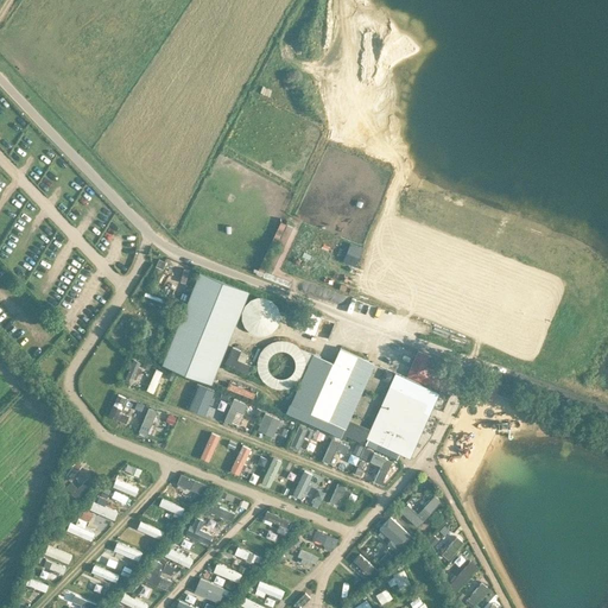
[(350,244),(343,261),(352,265),(359,247),(350,244)]
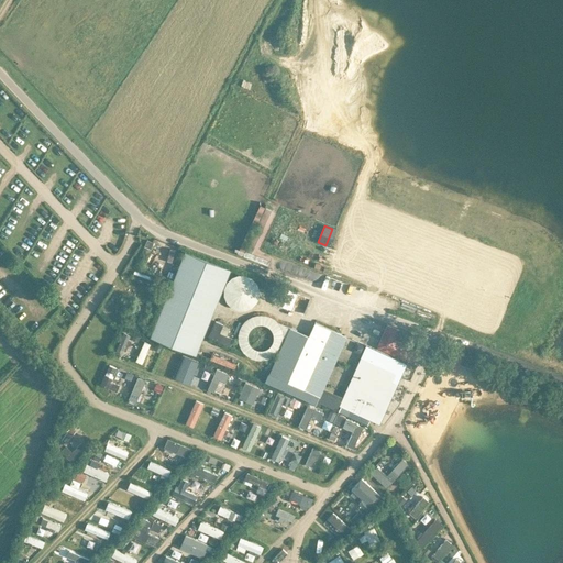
[(185,251),(151,337),(196,355),(231,269),(185,251)]
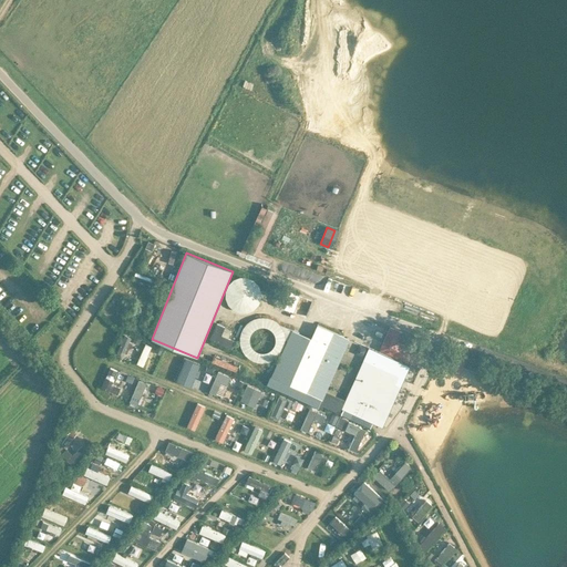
[(41,259),(57,276),(62,270),(47,255),(41,259)]
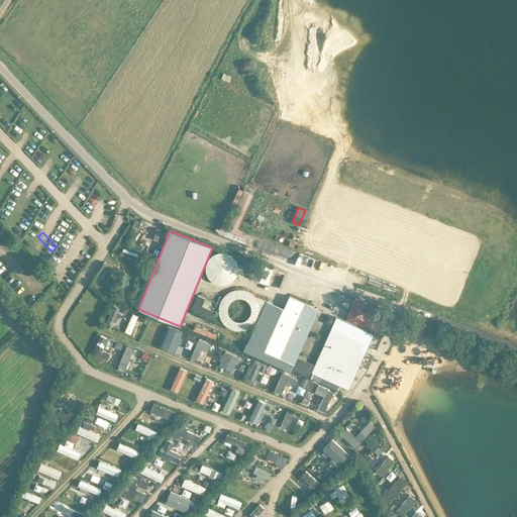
[(439,260),(446,243),(438,239),(431,255),(439,260)]
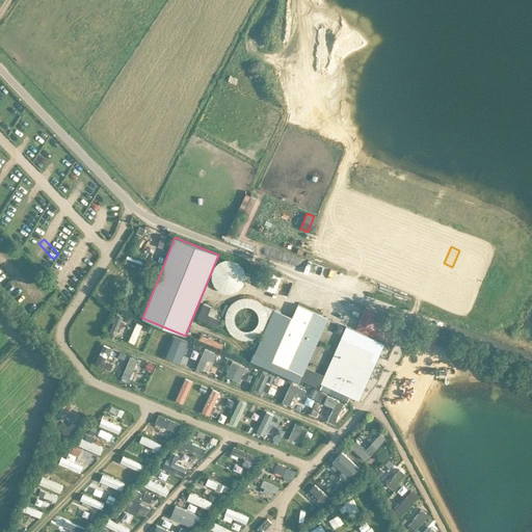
[(243,266),(239,262),(238,262),(233,260),(225,260),(220,262),(219,262),(215,266),(215,267),(212,272),(212,278),(212,280),(214,285),(219,290),(224,292),(233,293),(233,292),(238,290),(243,286),(243,285),(245,280),(245,278),(245,273),(245,272),(243,267),(243,266)]
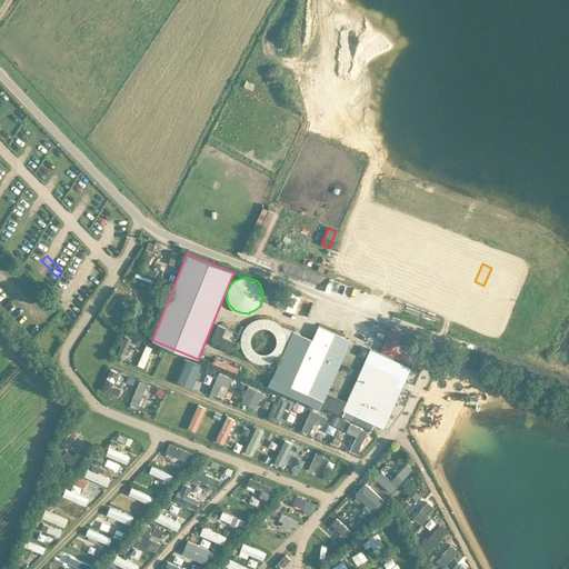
[(71,280),(66,285),(81,302),(87,297),(71,280)]
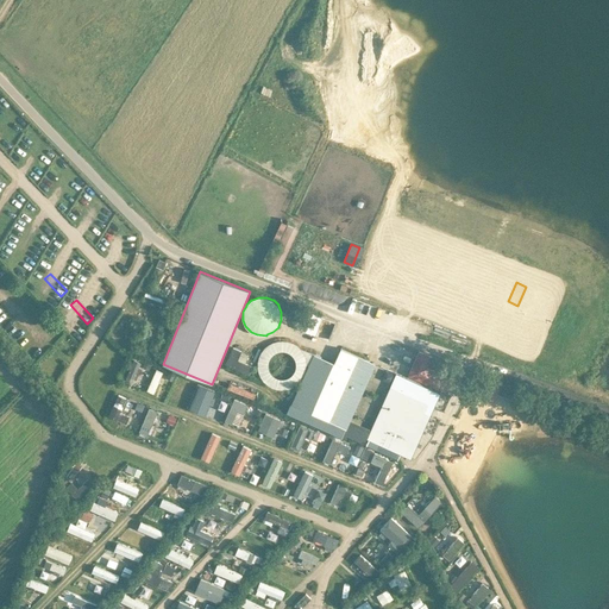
[(293,322),(297,325),(296,327),(315,334),(324,316),(299,307),(297,309),(293,322)]
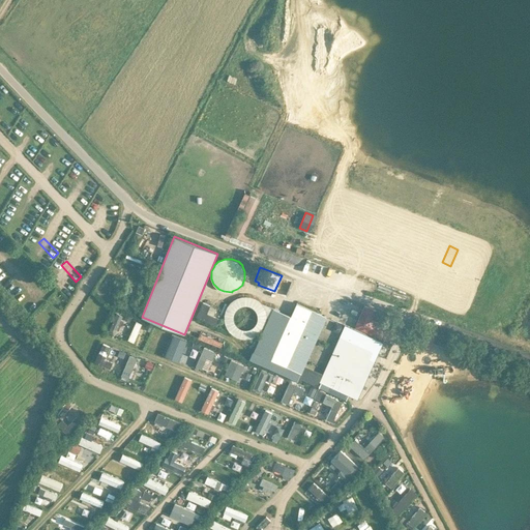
[(203,301),(197,317),(217,326),(221,319),(208,313),(211,305),(203,301)]
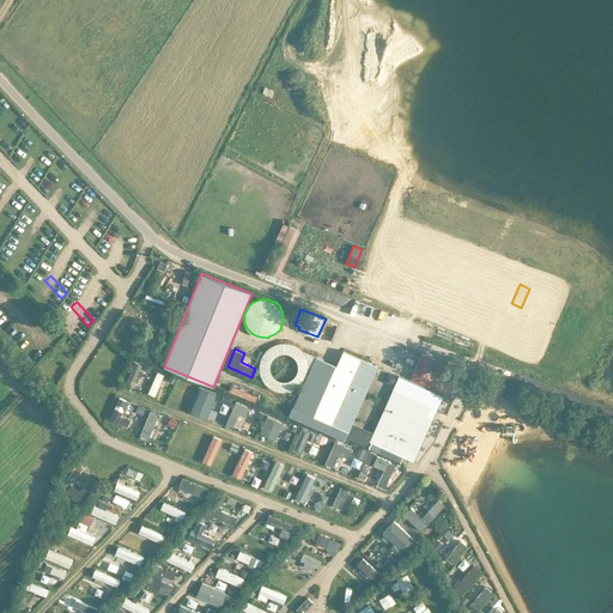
[(316,356),(296,399),(303,402),(301,410),(347,431),(344,436),(365,445),(368,441),(402,455),(413,461),(443,395),(399,375),(371,436),(370,436),(372,431),(352,422),(377,365),(344,351),(337,365),(323,359),(316,356)]
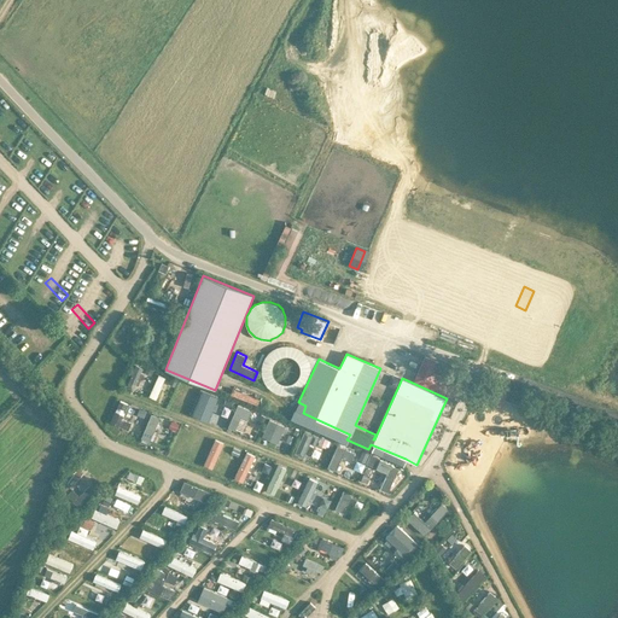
[(420,367),(414,380),(453,398),(459,384),(433,373),(438,362),(425,356),(420,367)]
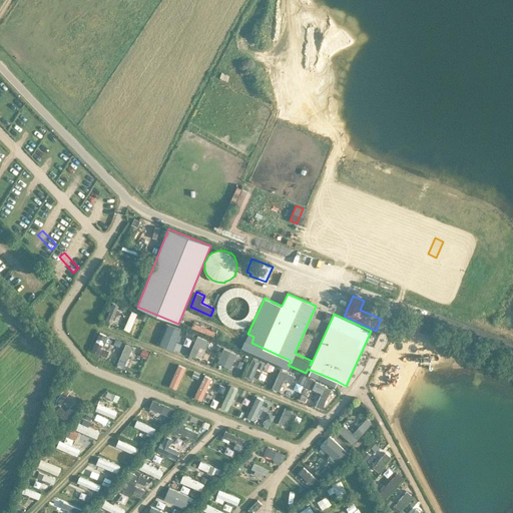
[(116,305),(110,322),(117,324),(123,307),(116,305)]
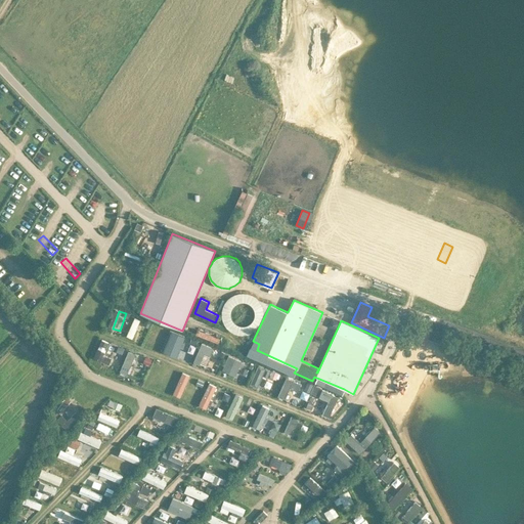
[(430,331),(424,329),(420,328),(415,324),(409,338),(419,341),(425,343),(430,331)]
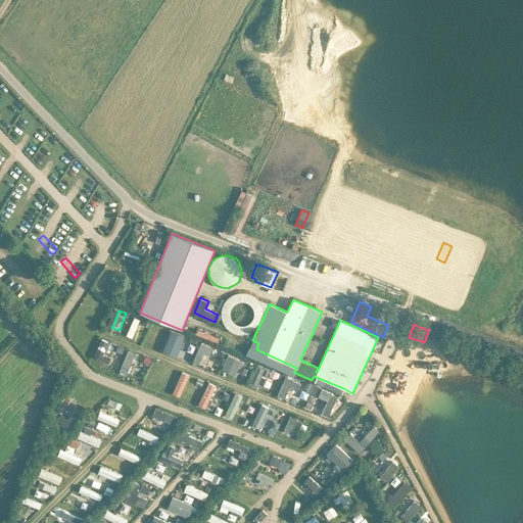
[(105,341),(98,361),(113,366),(115,359),(108,355),(113,344),(105,341)]
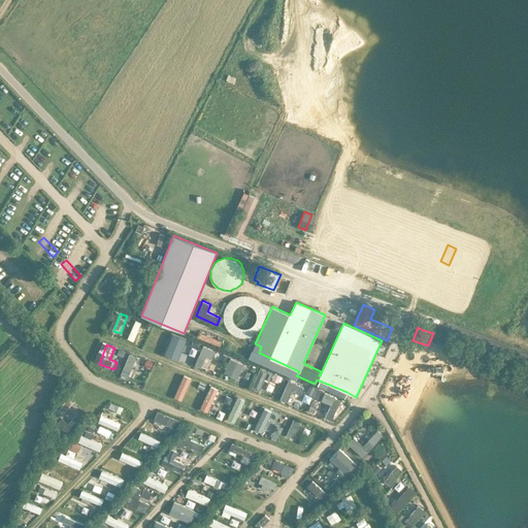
[(204,371),(212,352),(207,350),(199,368),(204,371)]
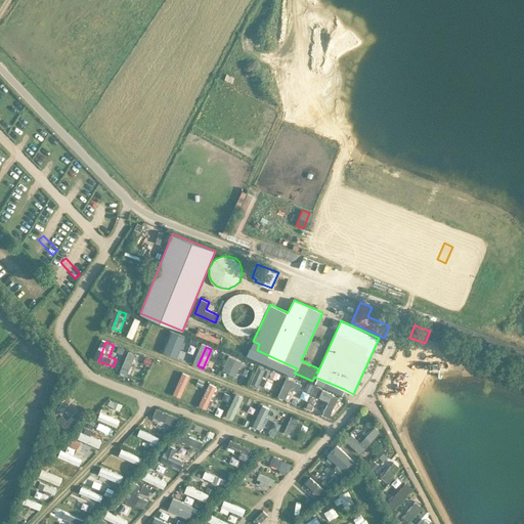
[(147,383),(155,360),(146,358),(139,381),(147,383)]
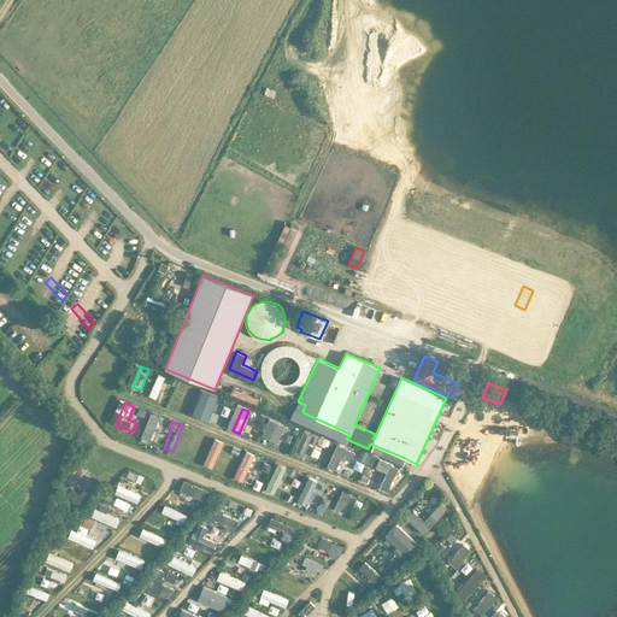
[(272,425),(271,441),(286,442),(287,427),(272,425)]
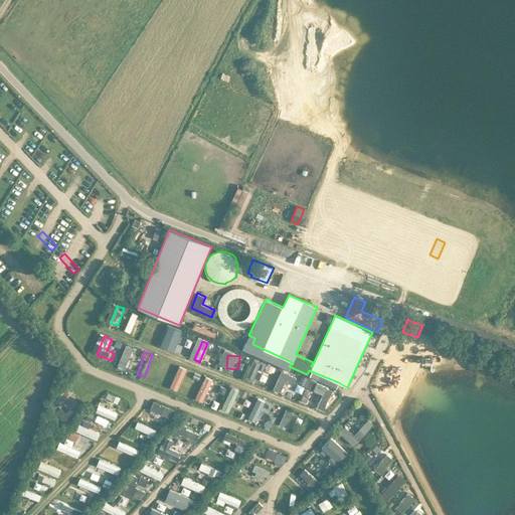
[(154,374),(161,375),(164,360),(157,359),(154,374)]
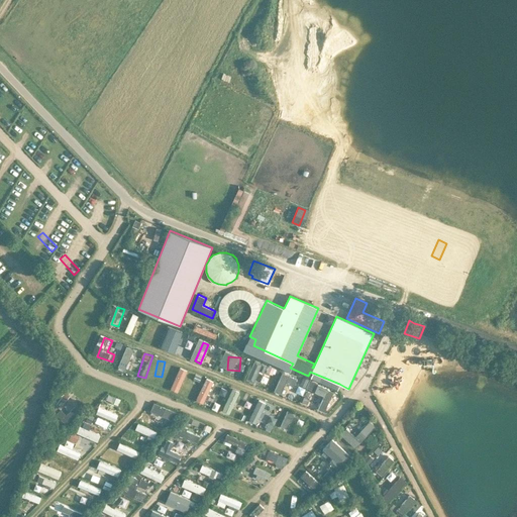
[(257,385),(267,370),(260,366),(250,381),(257,385)]
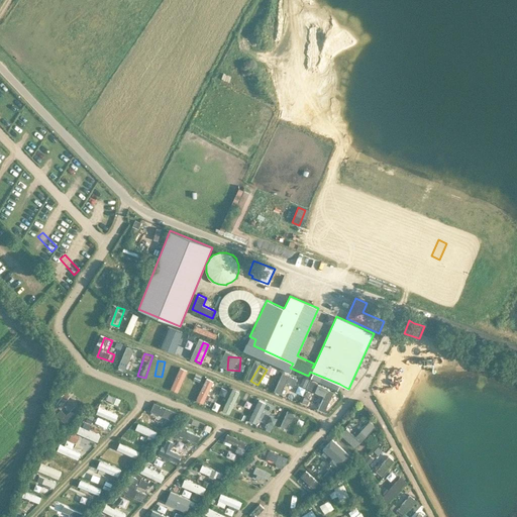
[(287,375),(278,392),(286,396),(295,379),(287,375)]
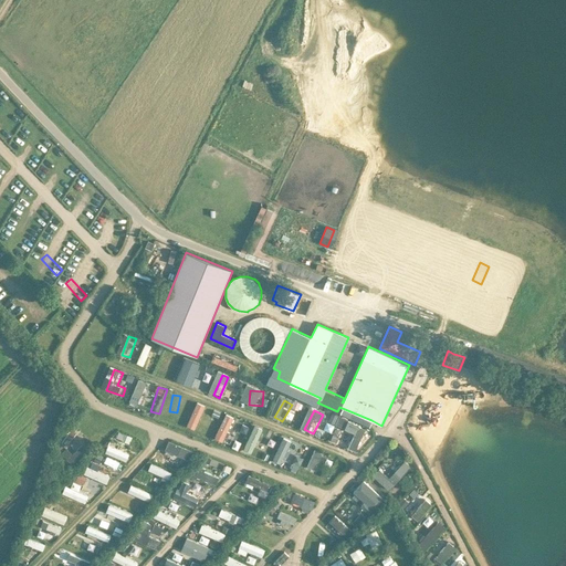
[(215,411),(213,428),(222,429),(222,411),(215,411)]
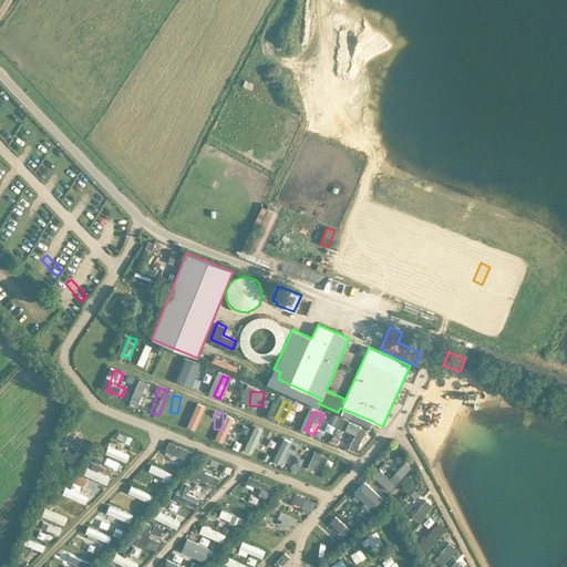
[(233,434),(240,435),(243,422),(236,420),(233,434)]
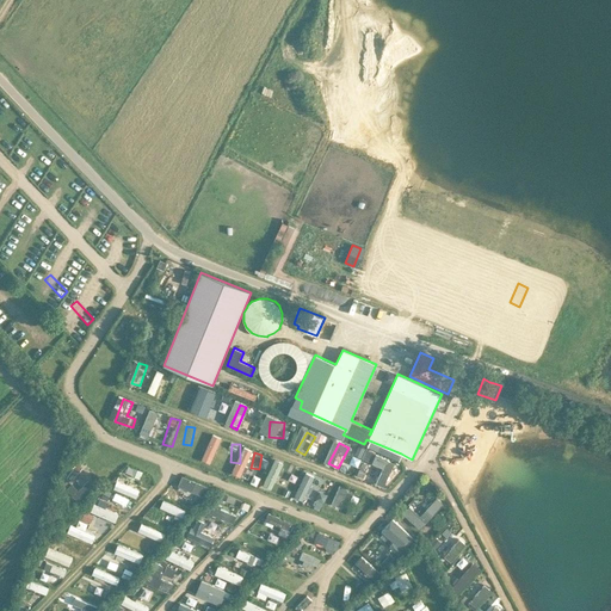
[(386,470),(378,486),(388,489),(399,466),(381,456),(376,466),(386,470)]
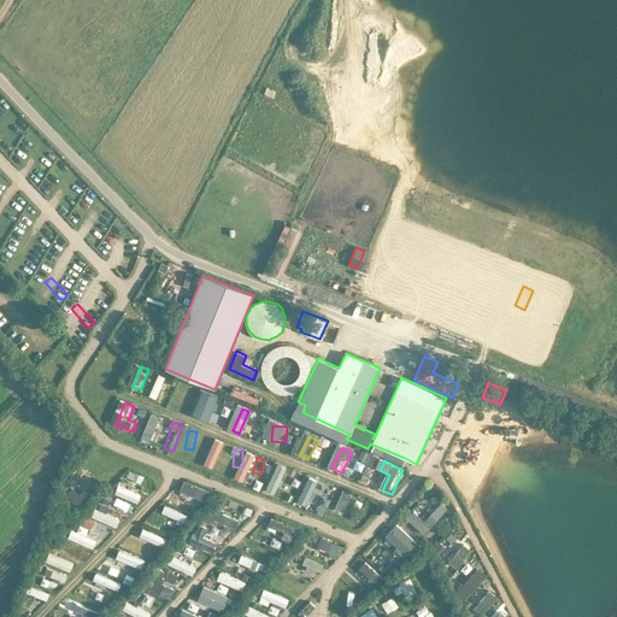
[(303,495),(311,477),(303,474),(294,492),(303,495)]
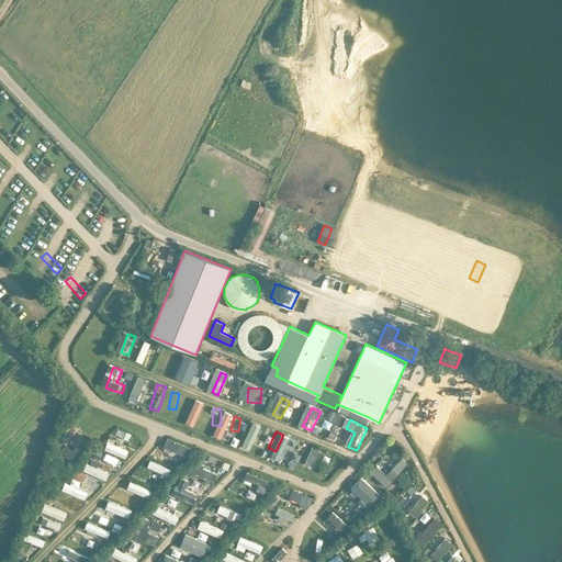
[(76,463),(92,447),(88,441),(77,452),(70,445),(64,451),(76,463)]
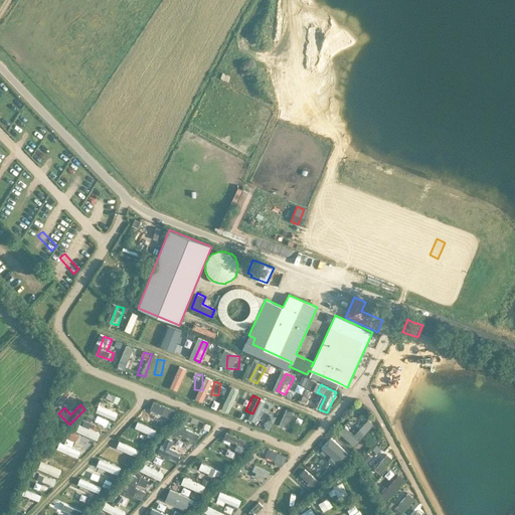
[(156,404),(154,410),(160,412),(159,416),(178,420),(181,409),(156,404)]
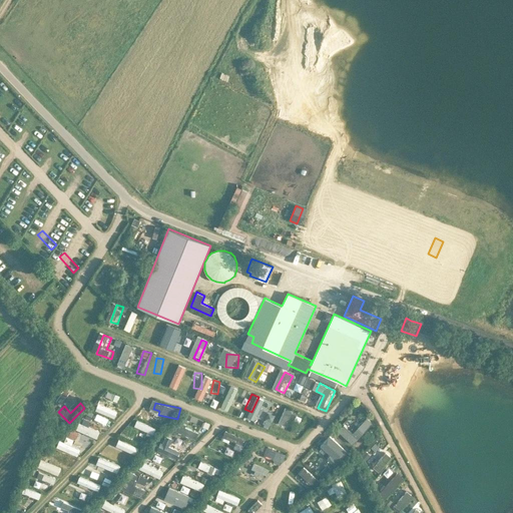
[(295,427),(295,410),(285,410),(285,427),(295,427)]
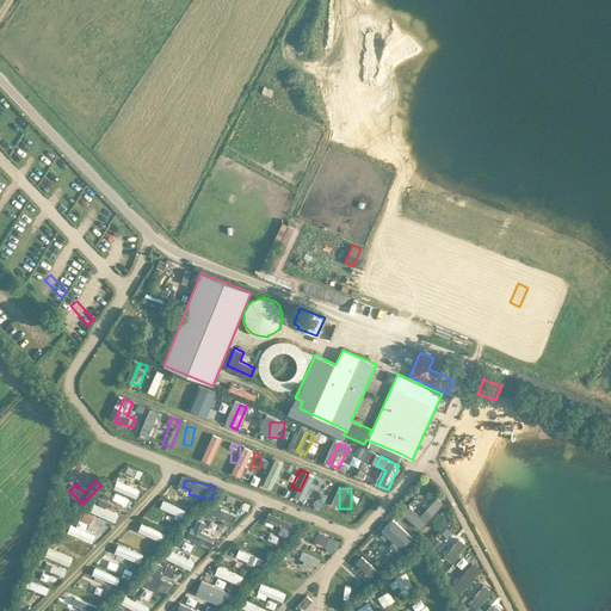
[(195,512),(198,505),(176,494),(172,503),(195,512)]
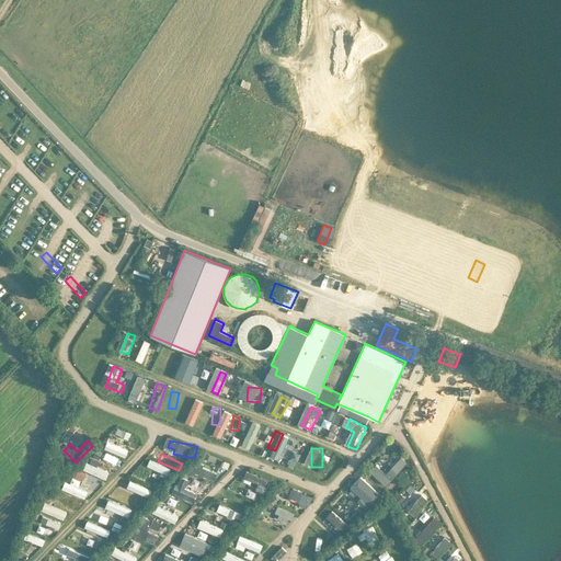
[(390,474),(380,466),(374,472),(389,488),(412,465),(405,458),(390,474)]
